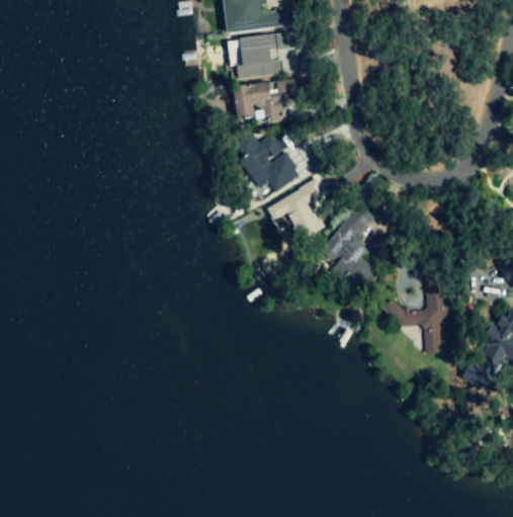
[(223,0),(225,31),(295,27),(294,8),(267,9),(266,0),(223,0)]
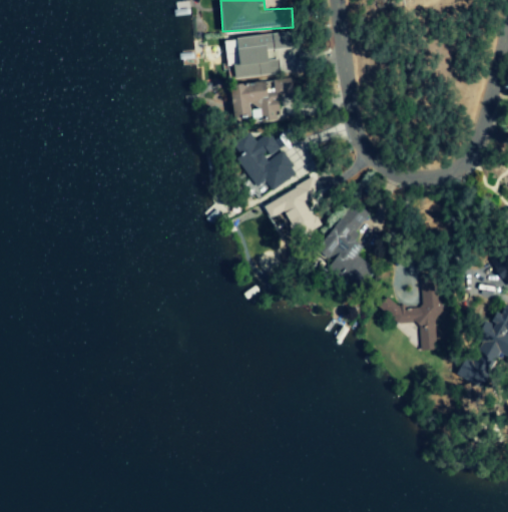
[(237,37),(239,63),(234,63),(236,78),(283,74),(281,59),(270,60),(269,49),(297,47),(296,32),(237,37)]
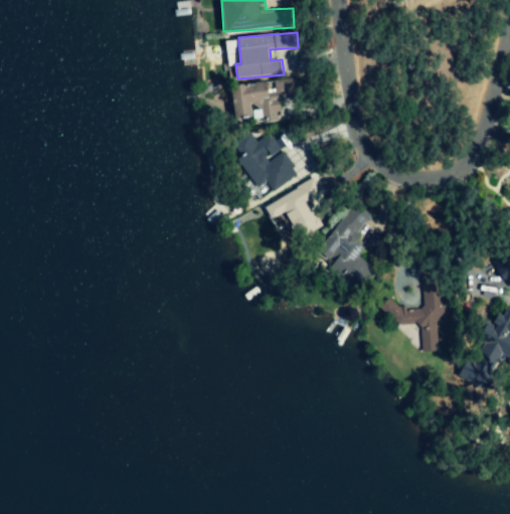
[(231,83),(233,120),(278,118),(276,81),(231,83)]
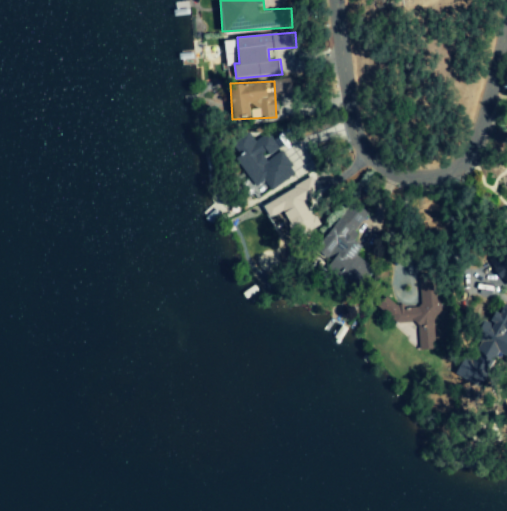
[(294,174),(275,133),(257,142),(254,133),(233,143),(250,179),(246,181),(252,194),(294,174)]
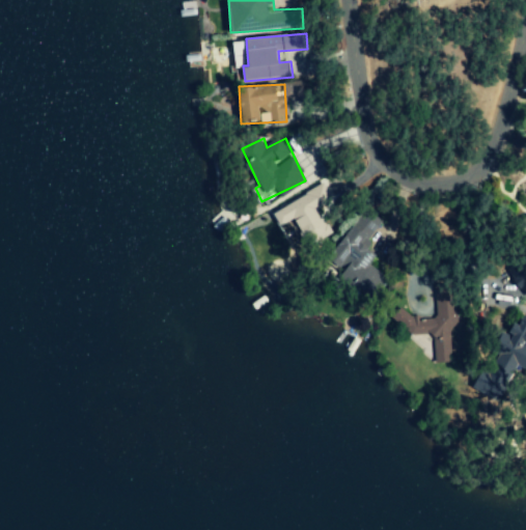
[(274,212),(286,233),(297,228),(308,248),(334,233),(321,208),(333,201),(324,184),(274,212)]
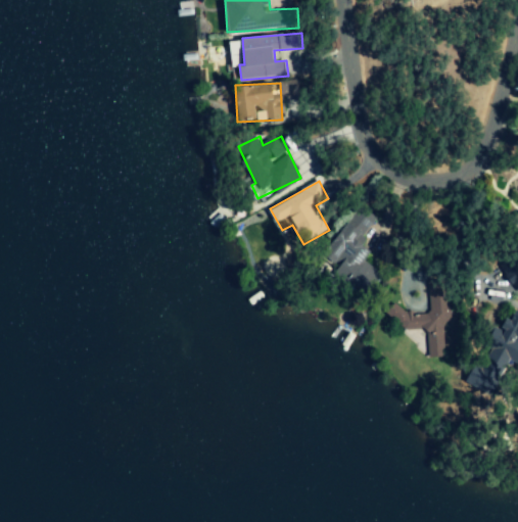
[(334,270),(369,293),(383,273),(365,259),(370,251),(358,242),(376,216),(368,210),(364,217),(359,214),(350,224),(346,221),(325,253),(338,263),(334,270)]
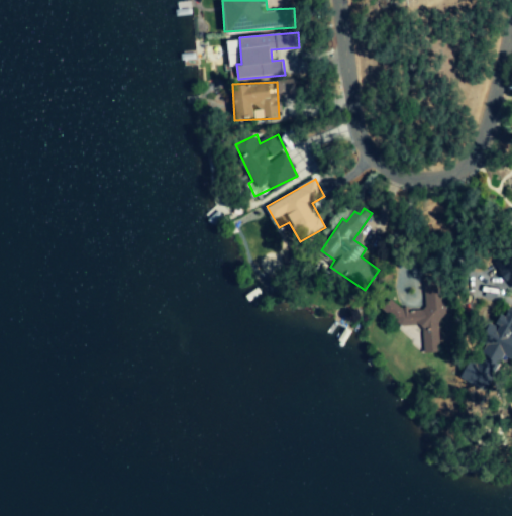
[(386,321),(425,323),(424,352),(436,352),(438,310),(410,309),(410,304),(387,303),(386,321)]
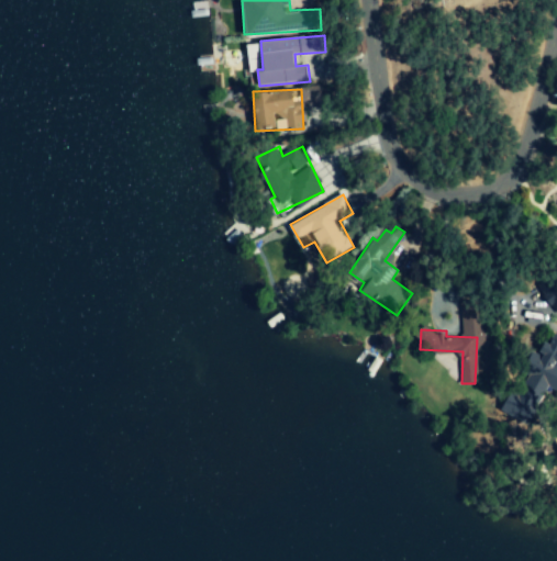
[(545,385),(556,390),(556,341),(544,336),(537,354),(530,350),(521,372),(527,374),(521,393),(510,389),(501,412),(531,423),(545,385)]
